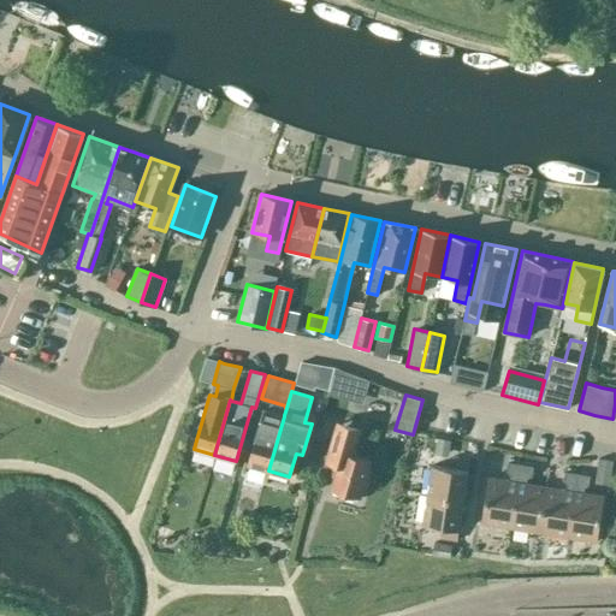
[(284,416),(284,415),(273,413),(264,410),(258,431),(256,430),(247,465),(268,471),(284,416)]
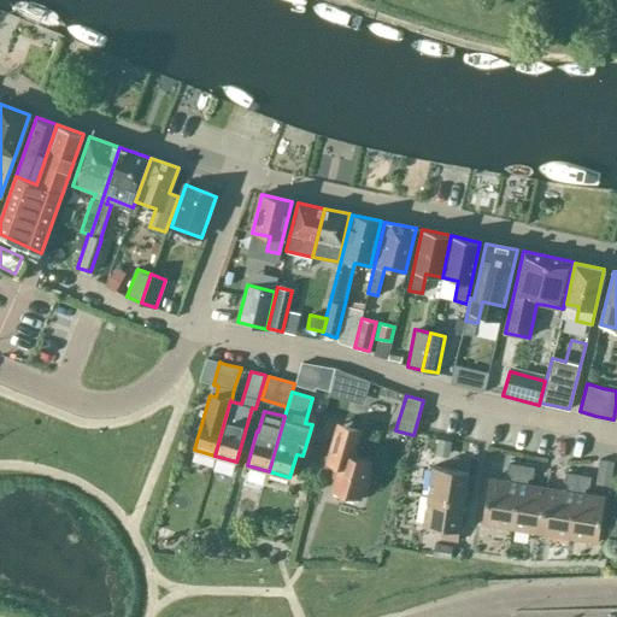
[(359,432),(345,428),(336,425),(325,462),(335,464),(338,465),(331,489),(344,493),(345,497),(353,499),(357,498),(360,498),(371,460),(352,454),(359,432)]
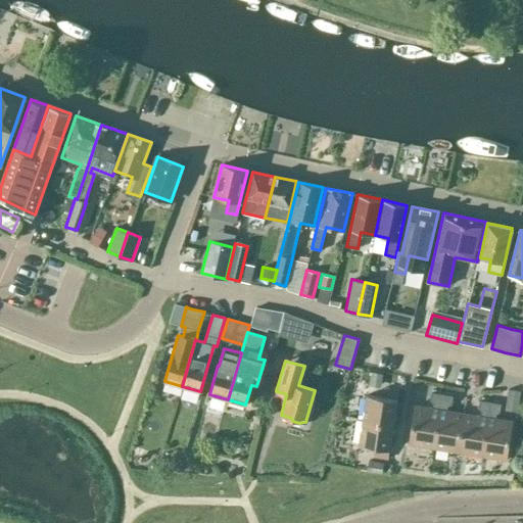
[(363,419),(392,424),(398,390),(383,388),(382,397),(367,394),(363,419)]
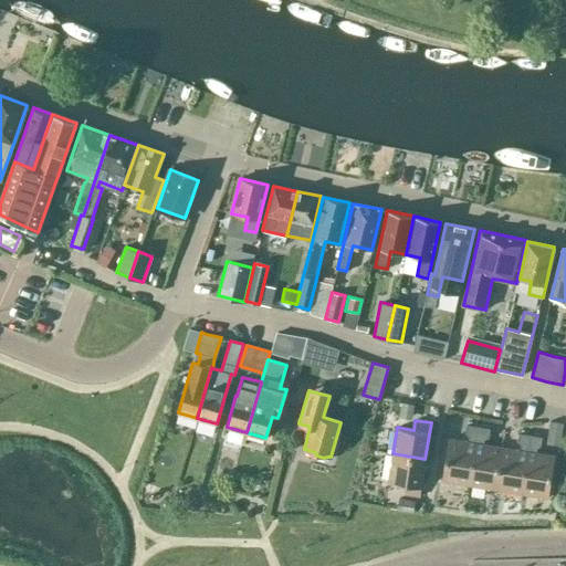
[(563,423),(549,421),(546,443),(559,446),(563,423)]
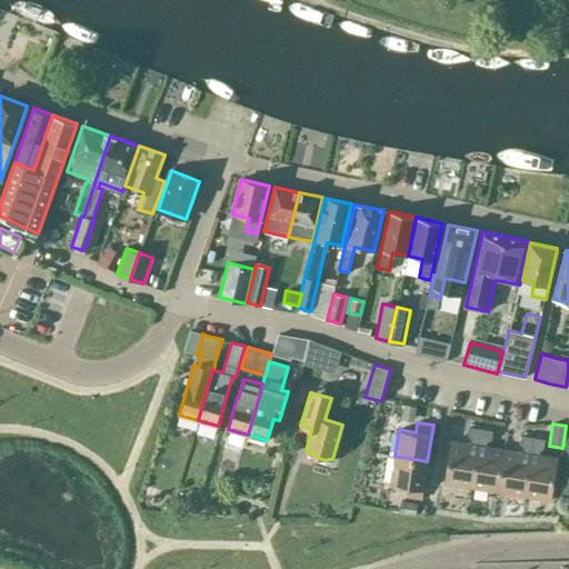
[(445,482),(471,487),(480,429),(469,427),(468,435),(471,439),(470,443),(451,441),(445,482)]
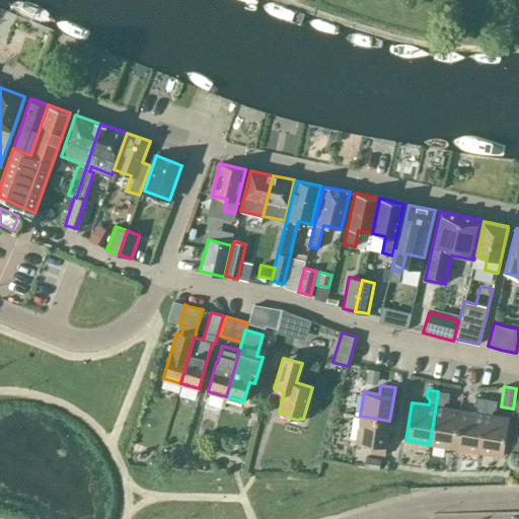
[(430,444),(454,448),(459,410),(443,408),(444,402),(447,401),(448,392),(438,391),(430,444)]
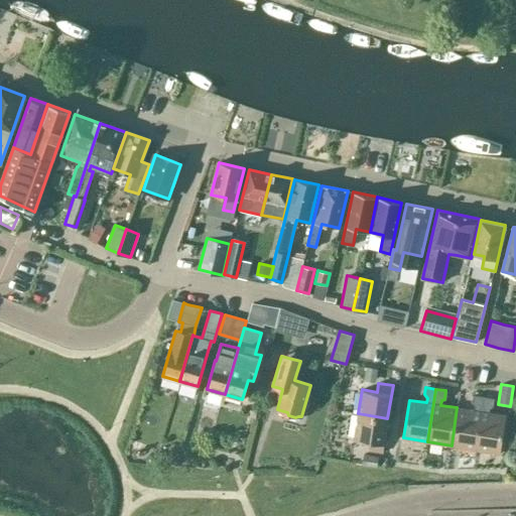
[(452,445),(475,449),(484,396),(473,395),(472,402),(475,406),(475,410),(457,407),(452,445)]
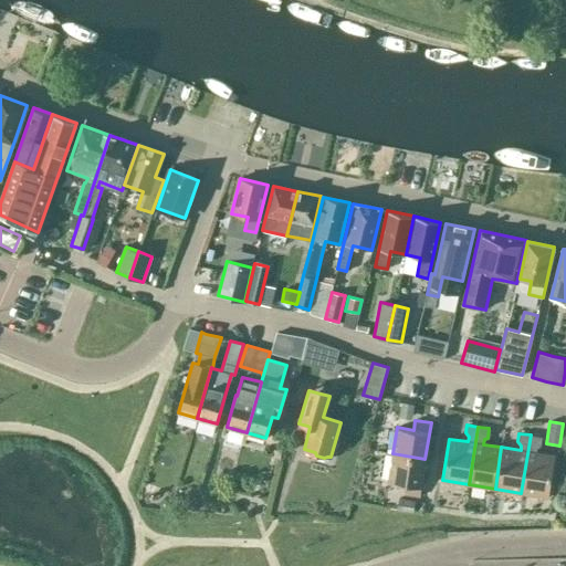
[(531,435),(521,493),(548,498),(555,456),(536,452),(537,448),(541,446),(542,437),(531,435)]
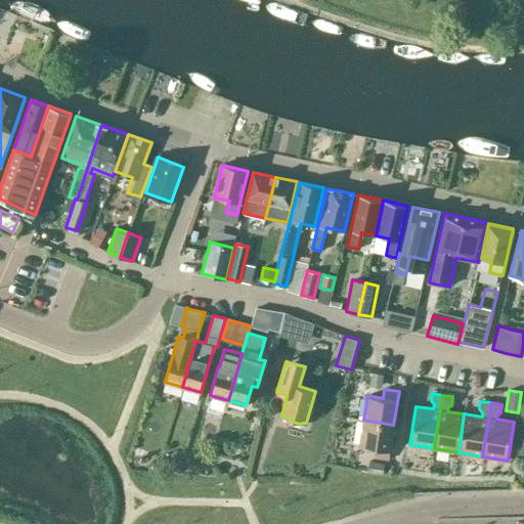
[(388,460),(393,425),(363,420),(359,445),(375,447),(374,456),(388,460)]
